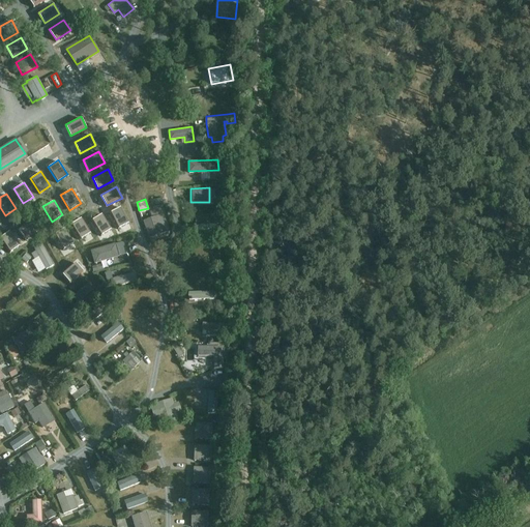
[(121,206),(110,211),(118,227),(128,222),(121,206)]
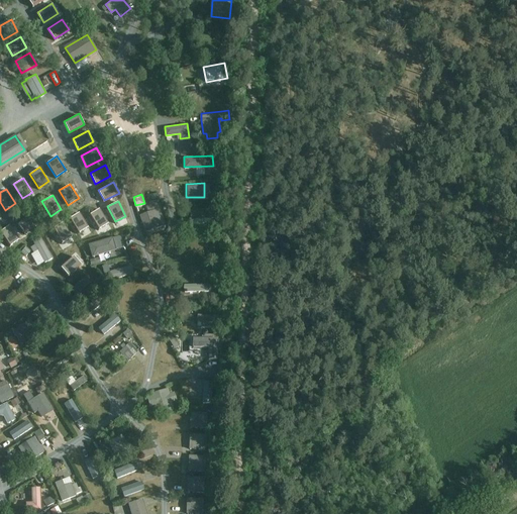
[(100,207),(89,214),(98,228),(109,222),(100,207)]
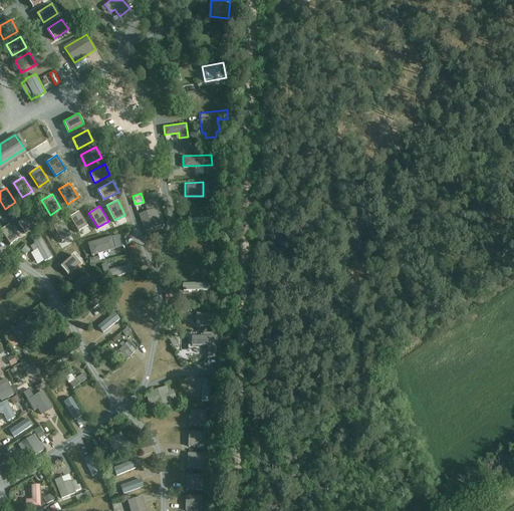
[(214,206),(190,208),(190,216),(214,215),(214,206)]
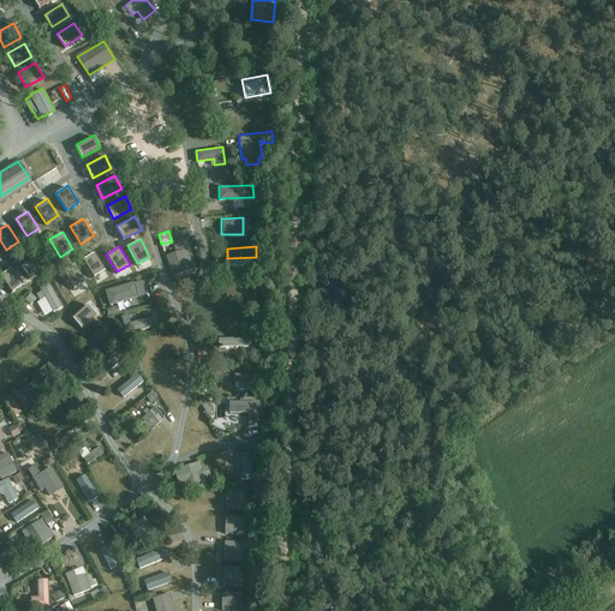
[(185,247),(168,253),(174,273),(192,267),(185,247)]
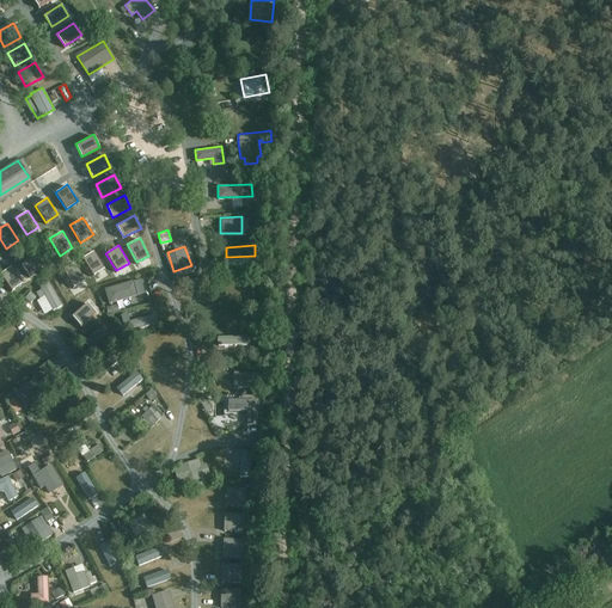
[(95,250),(81,257),(92,275),(105,266),(95,250)]
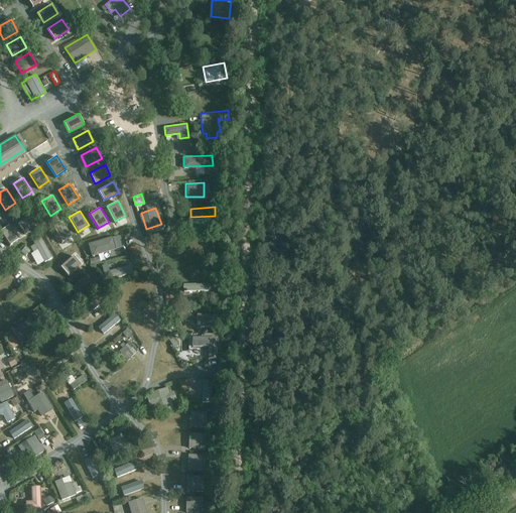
[(30,213),(17,223),(24,232),(38,222),(30,213)]
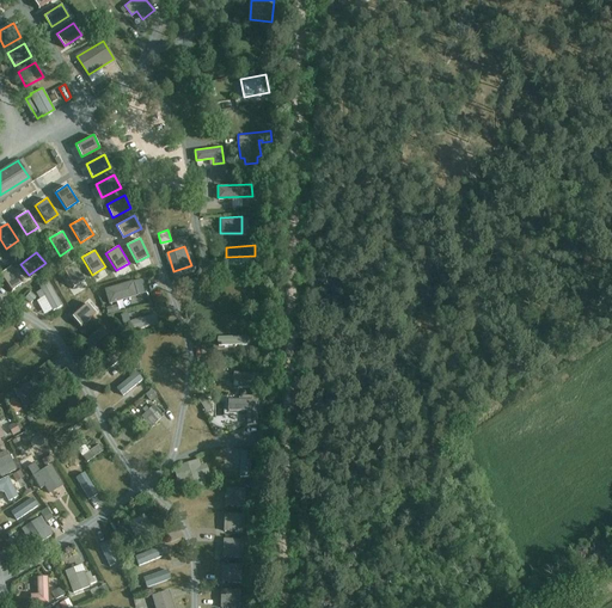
[(75,262),(62,269),(73,287),(85,278),(75,262)]
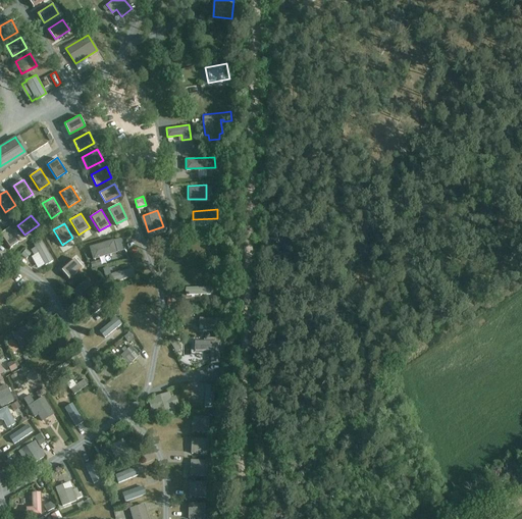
[(10,226),(0,234),(9,248),(19,241),(10,226)]
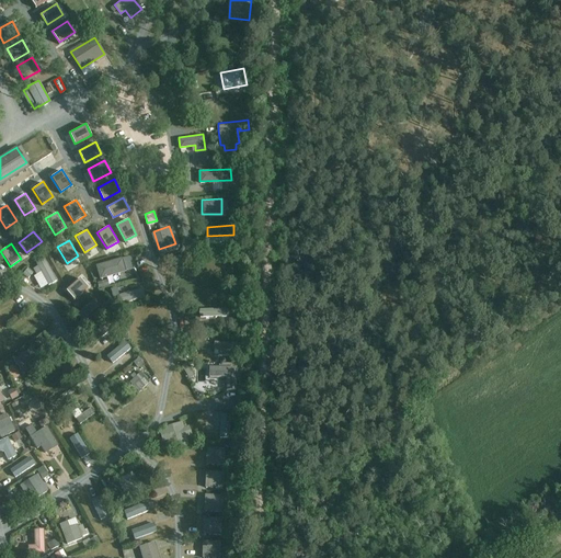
[(95,263),(100,277),(126,270),(122,255),(95,263)]
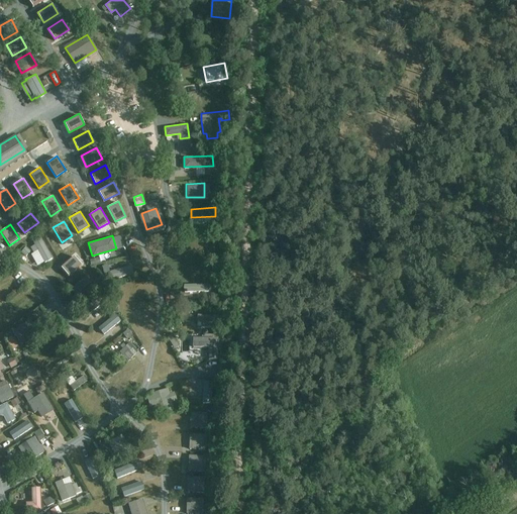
[(52,257),(40,236),(32,240),(44,262),(52,257)]
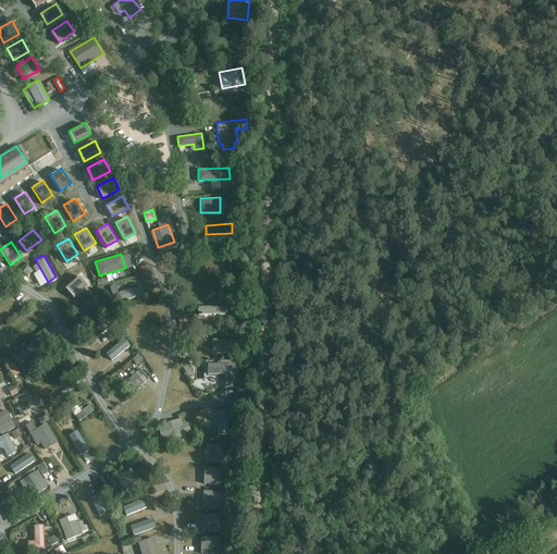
[(33,269),(27,263),(23,270),(28,274),(33,269)]
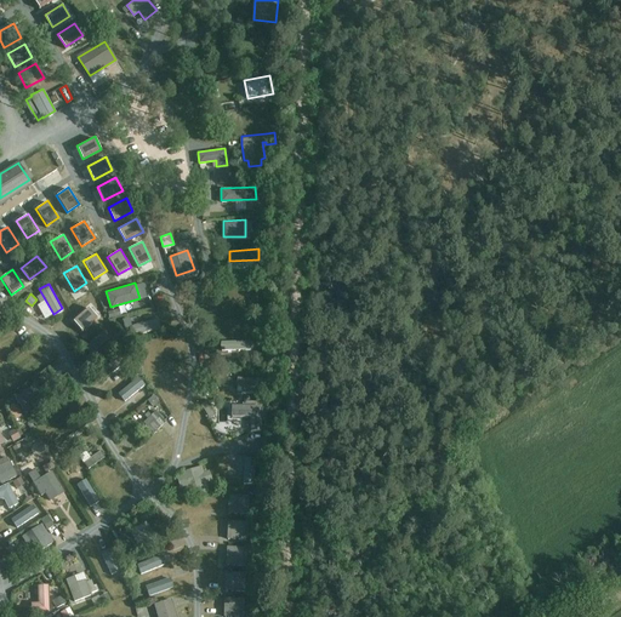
[(87,306),(73,319),(83,330),(97,316),(87,306)]
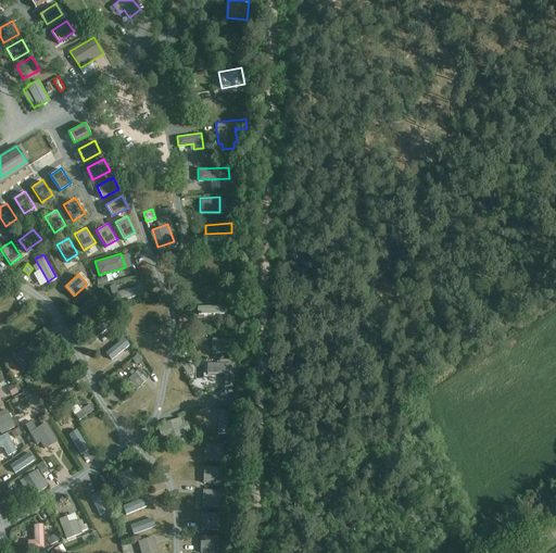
[(80,315),(98,301),(92,294),(75,310),(80,315)]
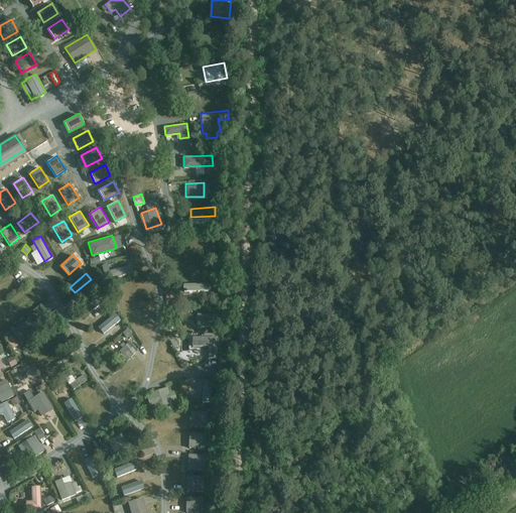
[(98,276),(92,280),(96,285),(102,280),(98,276)]
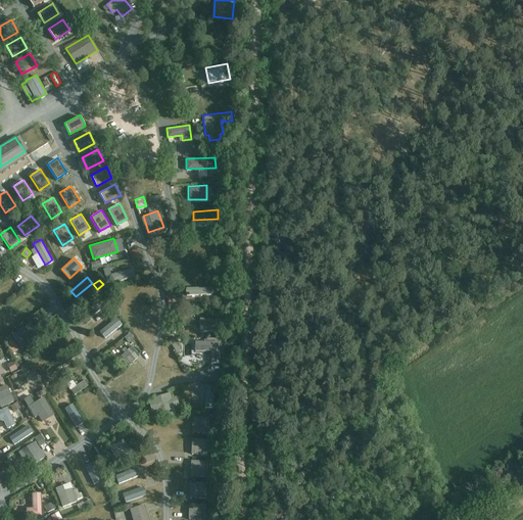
[(85,311),(89,317),(107,302),(103,296),(85,311)]
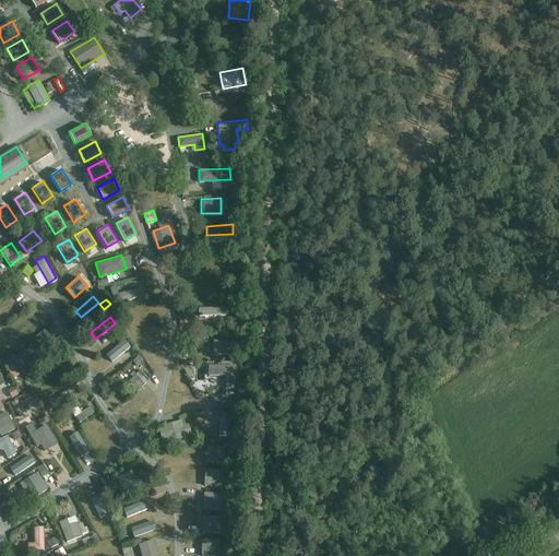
[(157,327),(137,336),(150,366),(156,364),(154,358),(163,354),(155,338),(161,335),(157,327)]
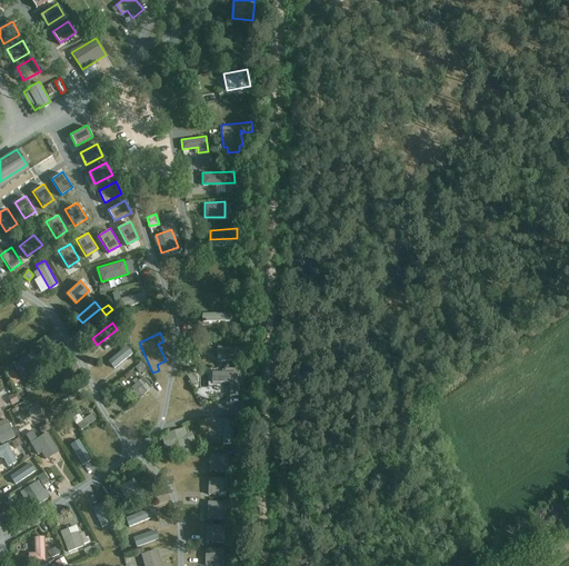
[(128,341),(123,345),(109,356),(115,363),(133,349),(129,344),(128,341)]
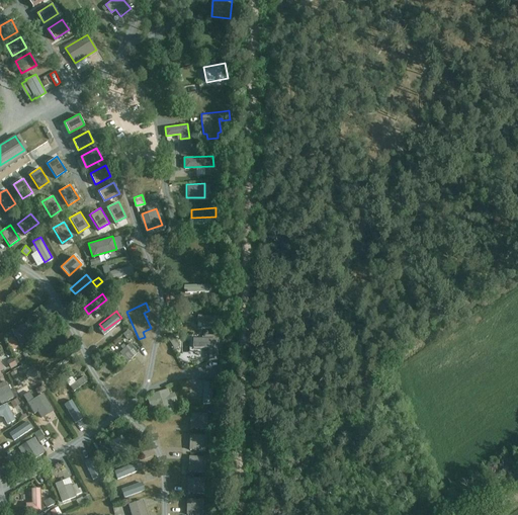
[(203,326),(209,327),(216,327),(216,322),(221,322),(222,315),(197,314),(197,321),(204,321),(203,326)]
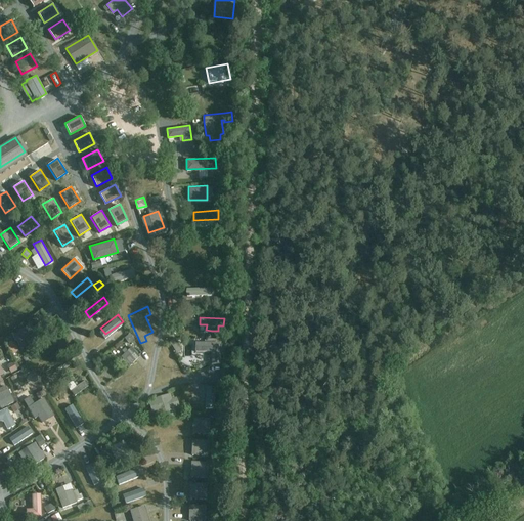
[(31,322),(12,335),(22,348),(40,335),(31,322)]
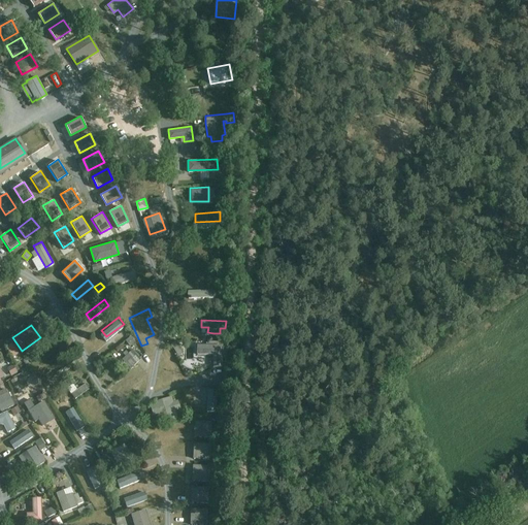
[(131,334),(126,338),(131,345),(135,340),(131,334)]
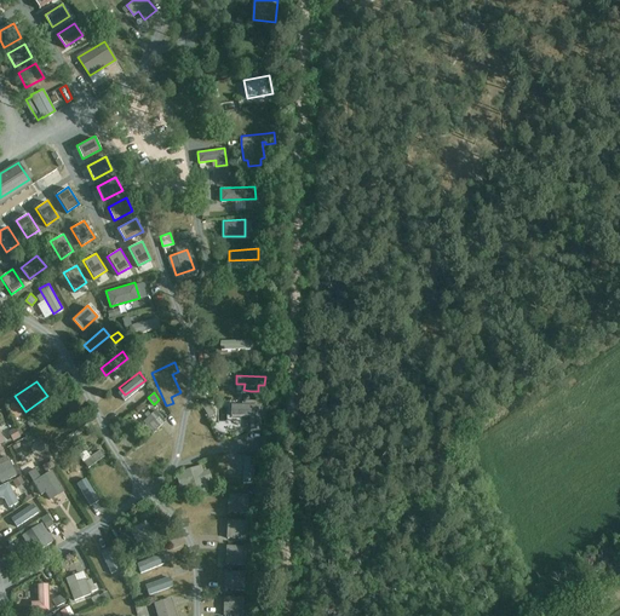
[(208,398),(202,402),(208,413),(214,410),(208,398)]
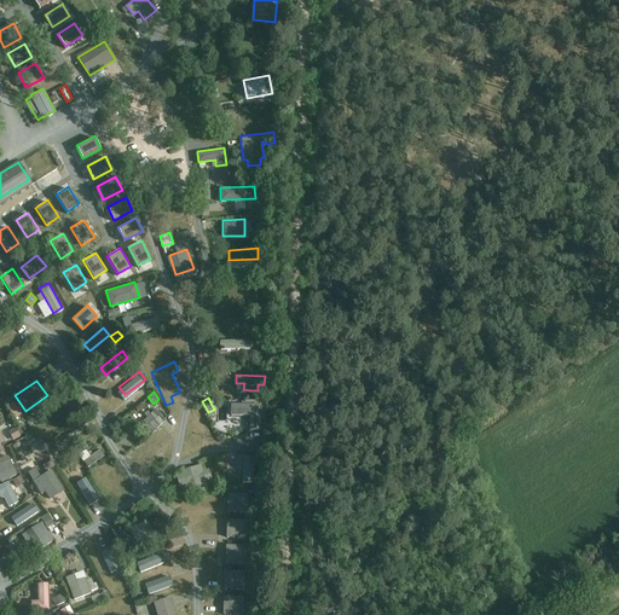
[(9,404),(7,405),(15,416),(21,411),(13,401),(9,404)]
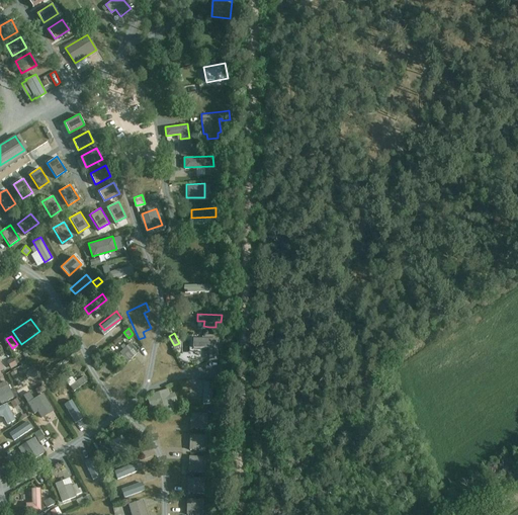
[(218,358),(218,337),(193,337),(193,346),(208,346),(208,358),(218,358)]
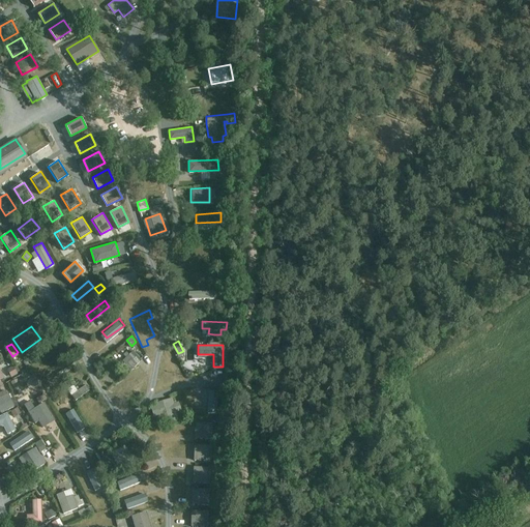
[(131,369),(141,358),(131,350),(122,359),(131,369)]
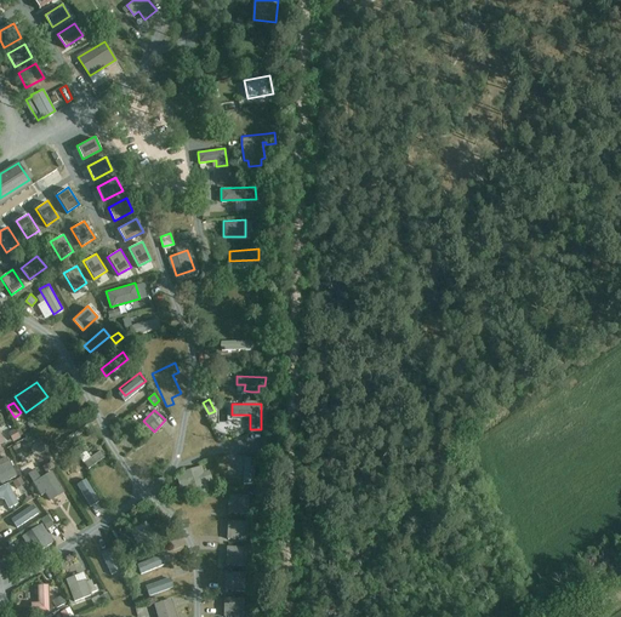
[(9,430),(13,440),(20,436),(15,427),(9,430)]
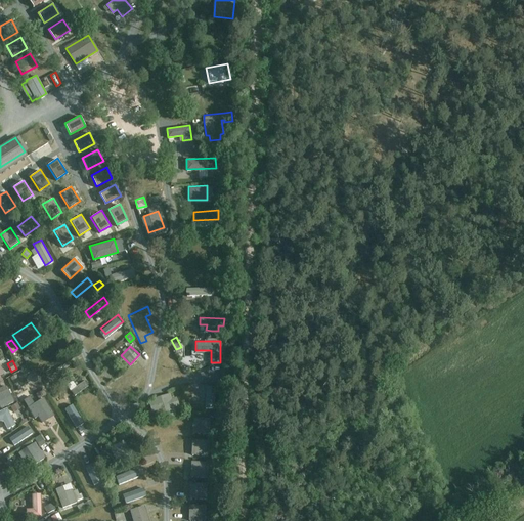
[(75,370),(70,373),(75,380),(80,377),(75,370)]
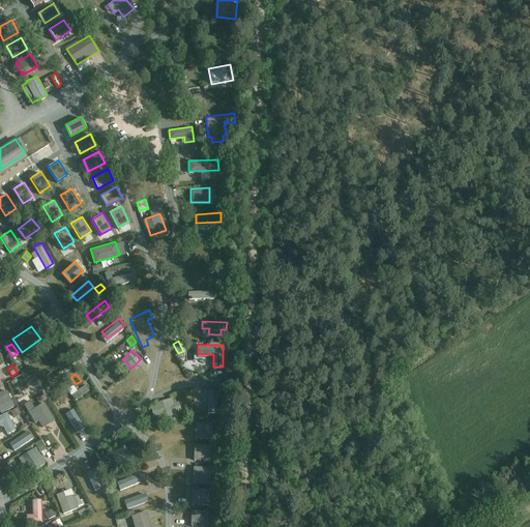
[(20,384),(17,377),(10,380),(13,387),(20,384)]
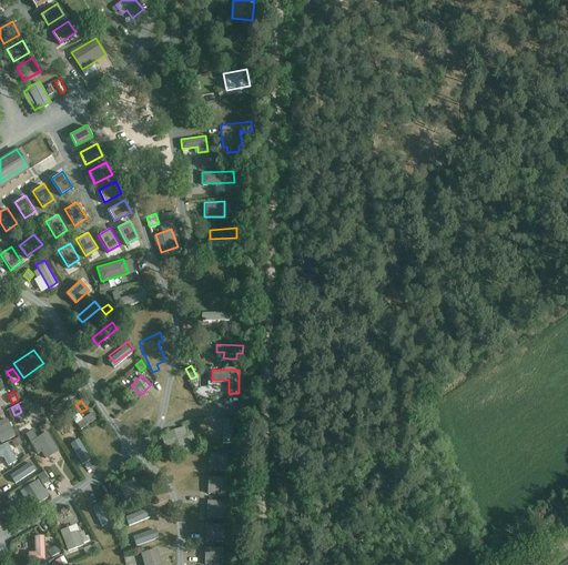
[(44,407),(43,404),(39,404),(36,406),(36,410),(37,413),(41,413),(44,412),(44,407)]
